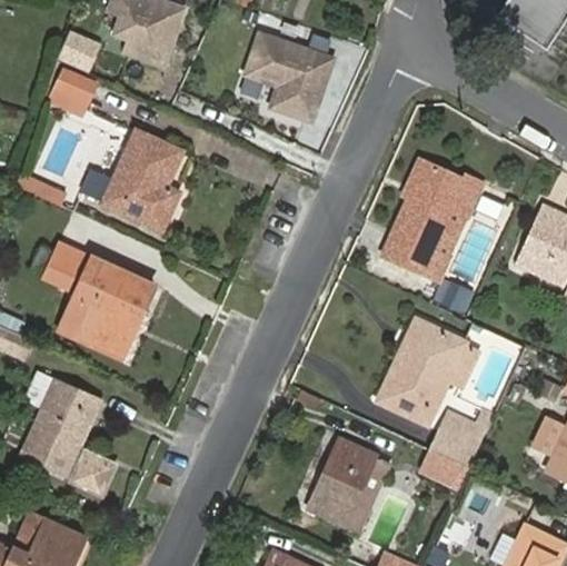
[(123,48),(162,61),(182,5),(168,0),(108,0),(106,7),(118,11),(111,30),(128,36),(123,48)]
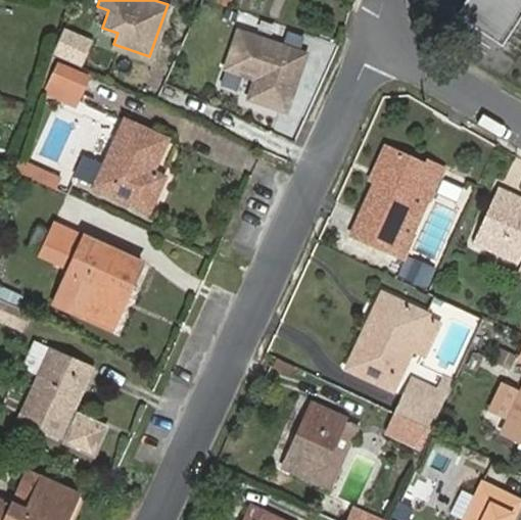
[(463,0),(455,14),(501,45),(520,12),(520,0),(463,0)]
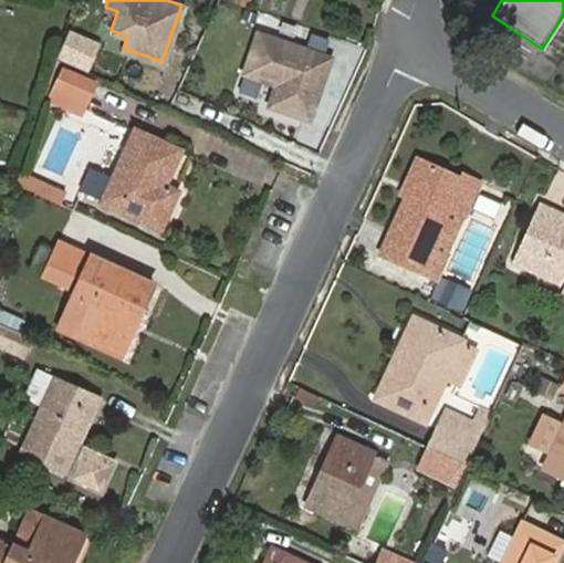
[(65,28),(53,54),(82,69),(95,42),(65,28)]
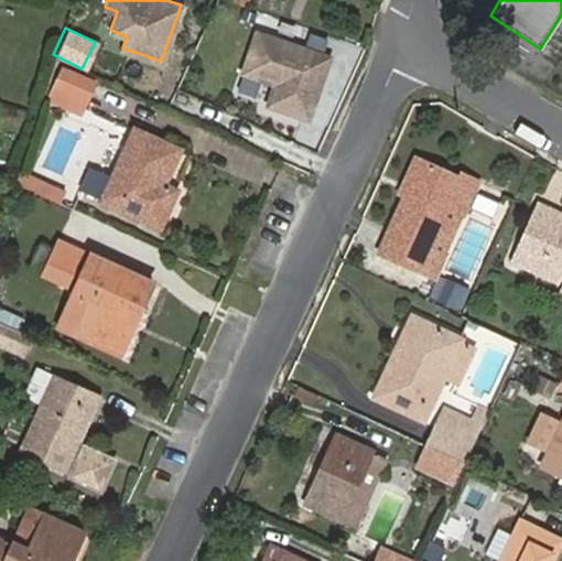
[(267,103),(306,116),(327,55),(256,31),(242,71),(274,82),(267,103)]
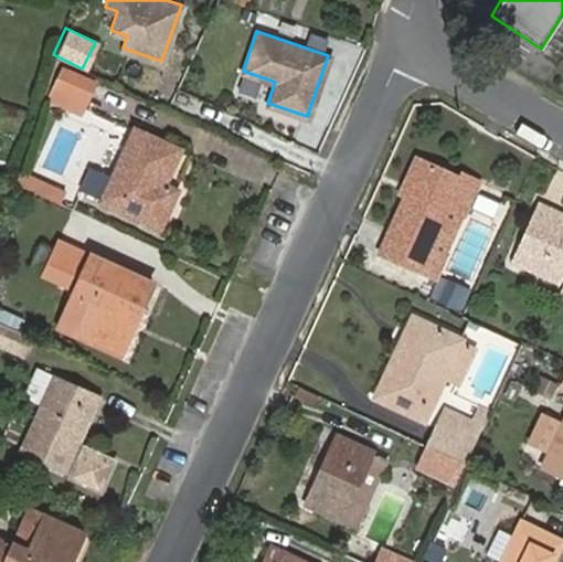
[(46,97),(80,113),(95,80),(61,65),(46,97)]
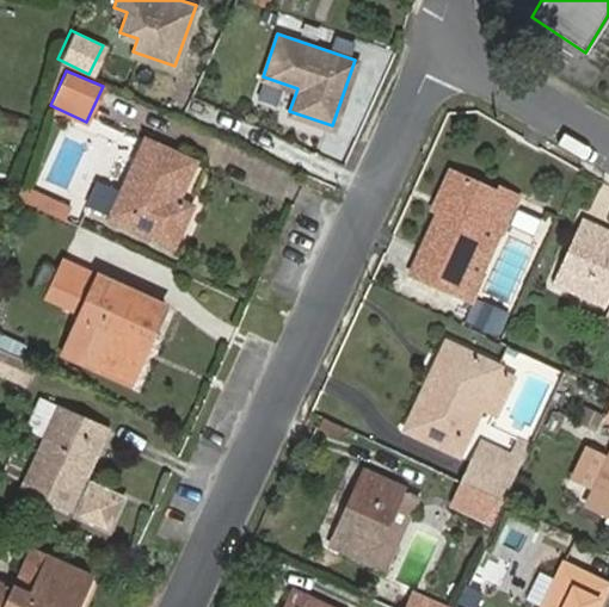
[(145,138),(122,189),(96,178),(85,203),(172,242),(190,204),(177,198),(194,160),(145,138)]
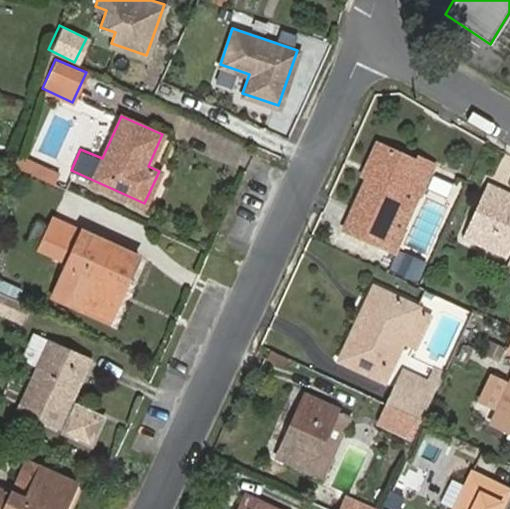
[(415,159),(380,143),(352,204),(342,226),(393,249),(402,227),(390,221),(405,186),(420,191),(433,162),(417,155),(415,159)]
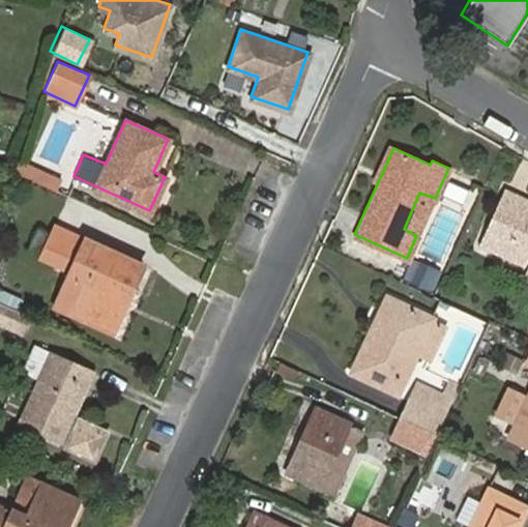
[(527,202),(527,198),(503,186),(477,242),(524,264),(527,255),(527,209),(525,208),(527,202)]
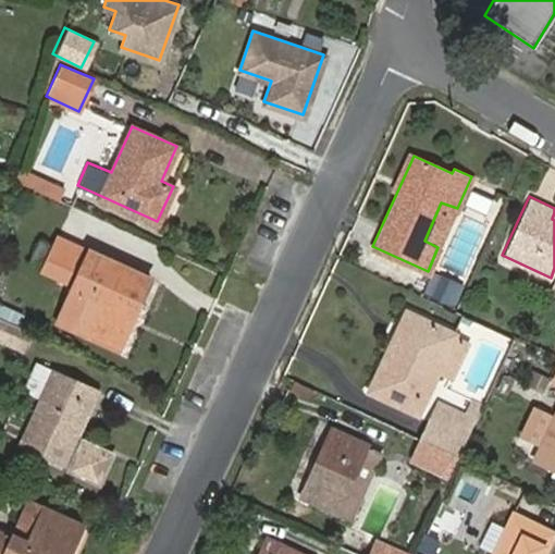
[(424,241),(438,247),(457,208),(441,202),(424,241)]
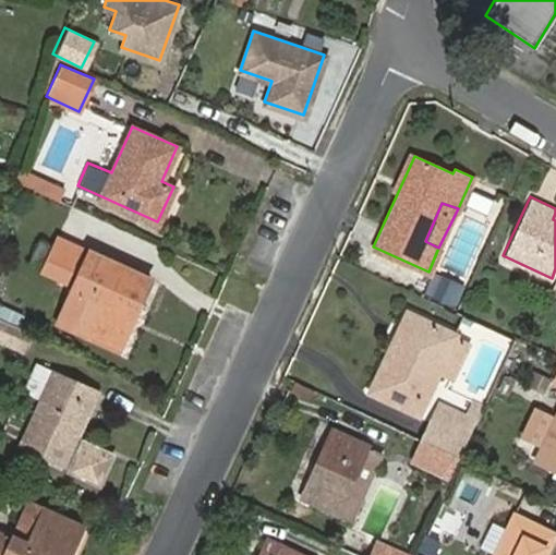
[(139,302),(149,277),(57,234),(40,270),(73,285),(57,321),(118,348),(128,326),(122,324),(134,299),(139,302)]
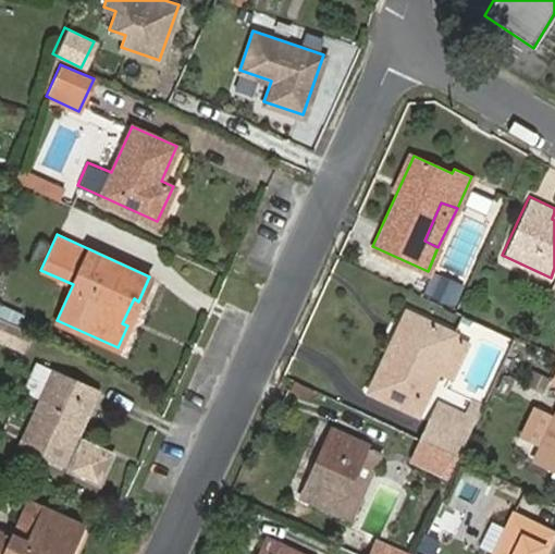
[(457,282),(440,274),(430,295),(447,304),(457,282)]
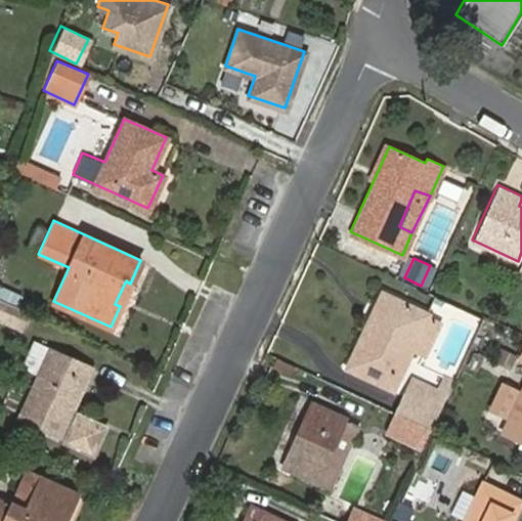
[(388,295),(378,318),(371,315),(347,365),(392,387),(410,347),(426,313),(388,295)]
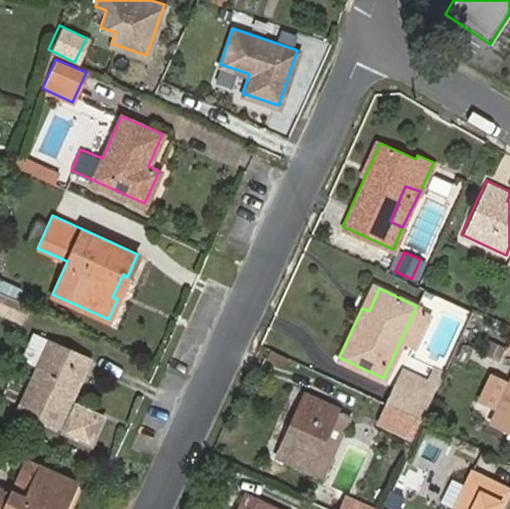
[(27,303),(0,290),(0,310),(20,319),(27,303)]
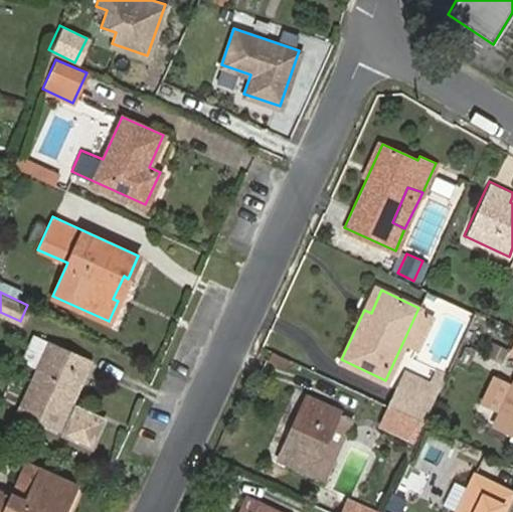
[(418,308),(403,341),(416,347),(433,314),(418,308)]
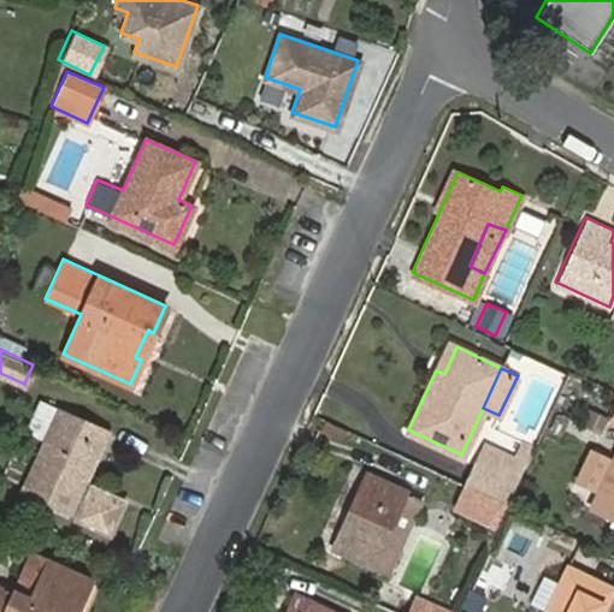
[(70,514),(110,429),(59,405),(19,491),(70,514)]
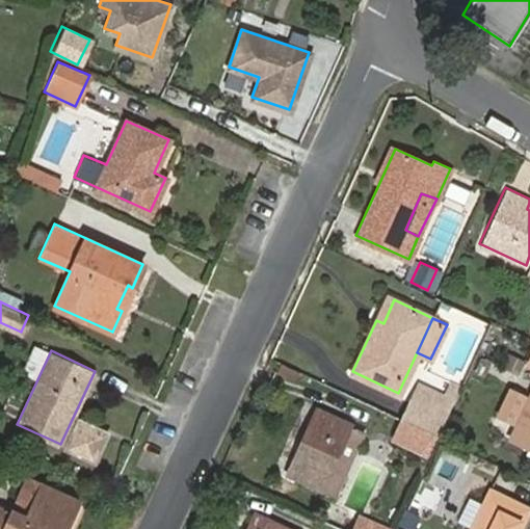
[(505,353),(500,365),(514,372),(520,361),(505,353)]
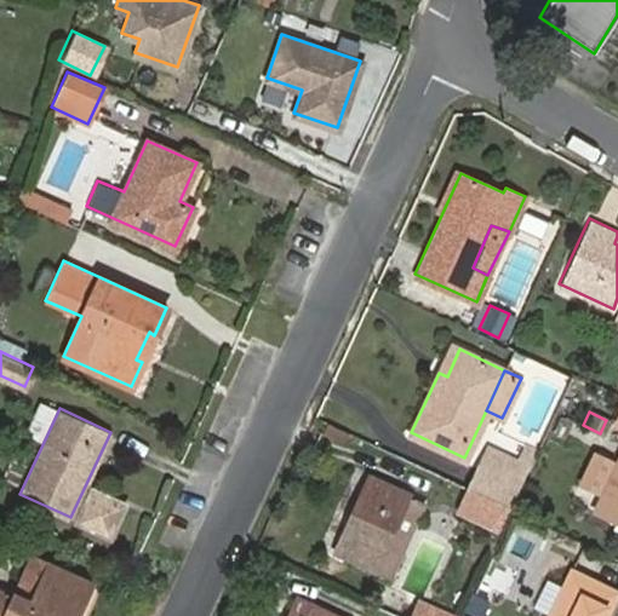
[(468,485),(510,506),(537,448),(522,441),(514,458),(487,444),(468,485)]
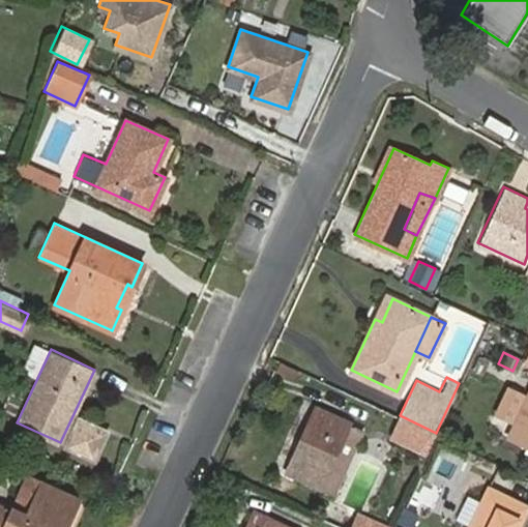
[(527,396),(523,407),(509,436),(527,444),(527,396)]
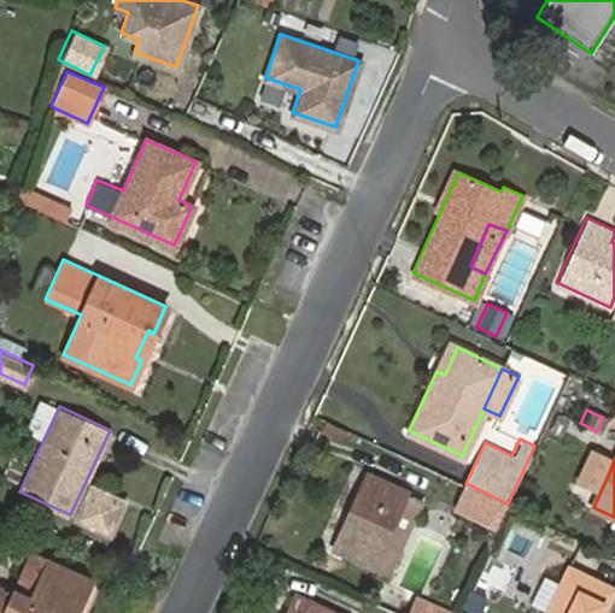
[(593,507),(609,473),(585,463),(569,495),(593,507)]
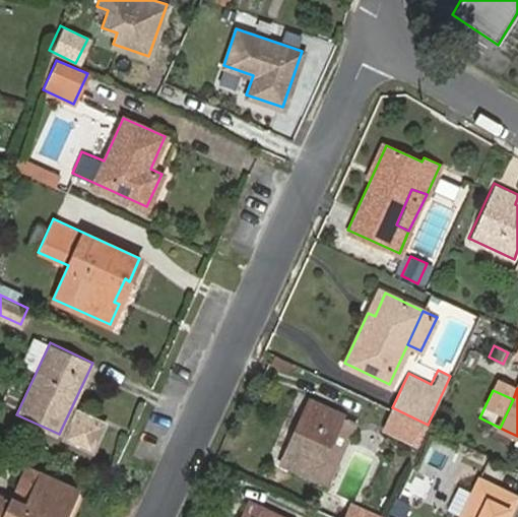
[(310,399),(280,461),(325,481),(353,419),(310,399)]
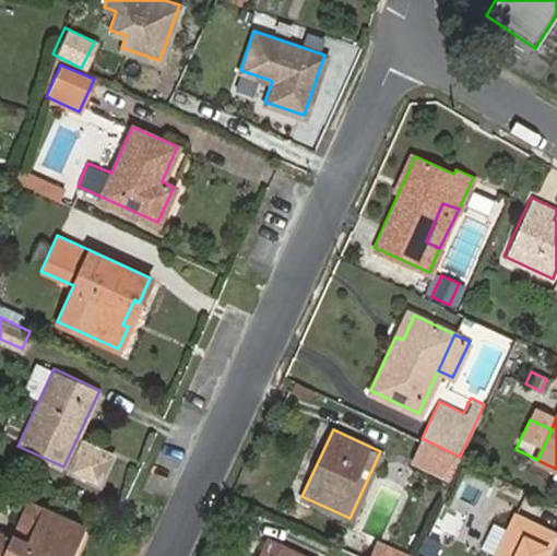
[(422,438),(412,459),(450,477),(460,457),(422,438)]
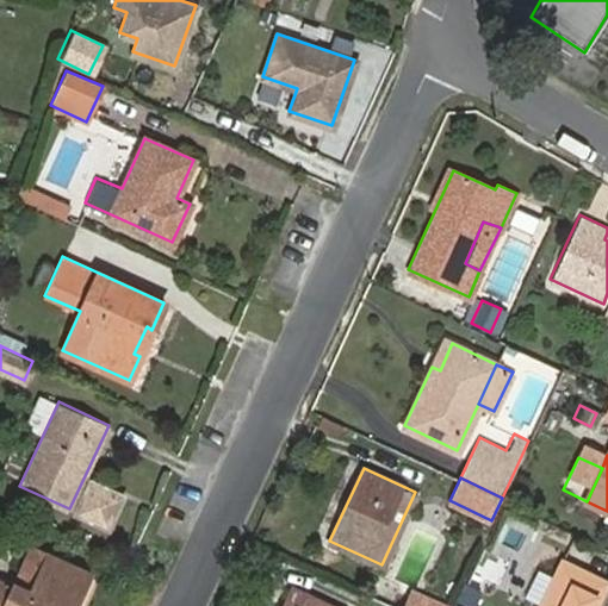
[(107,525),(122,494),(91,480),(76,512),(107,525)]
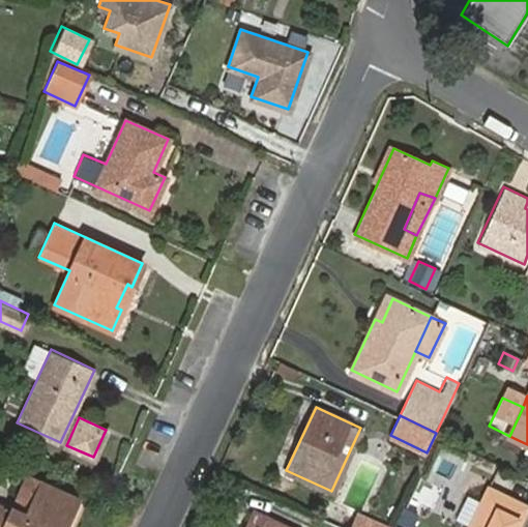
[(0,526),(63,526),(77,498),(27,475),(11,510),(0,505),(0,526)]
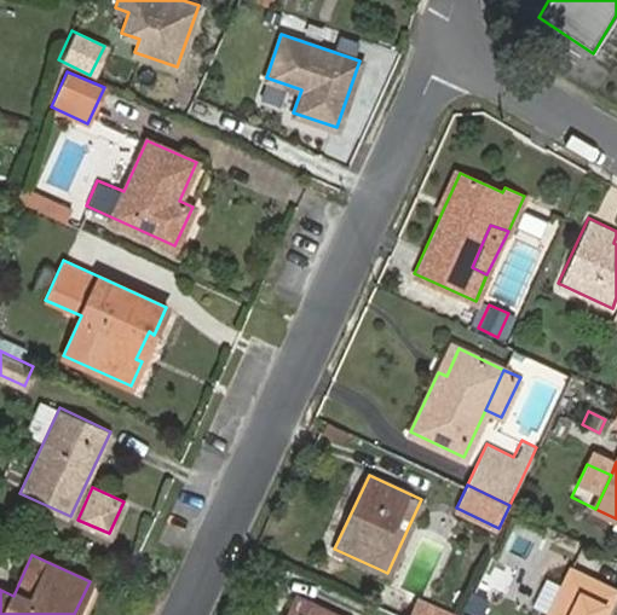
[(531,603),(548,611),(546,614),(603,614),(616,589),(570,567),(561,584),(545,575),(531,603)]
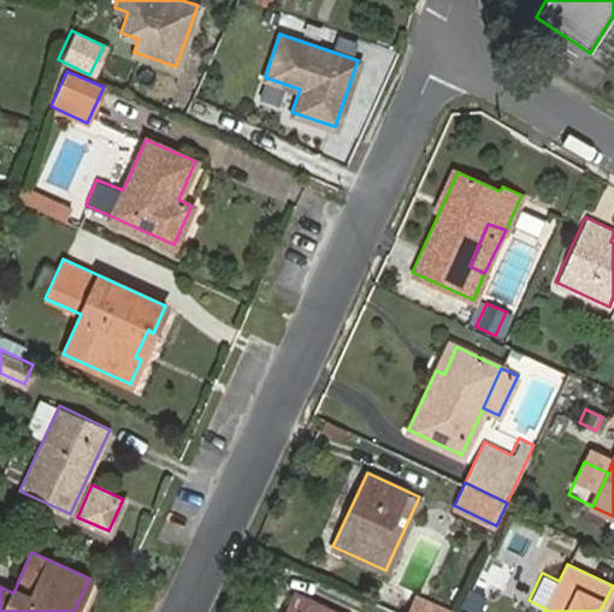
[(406,611),(455,611),(415,594),(406,611)]
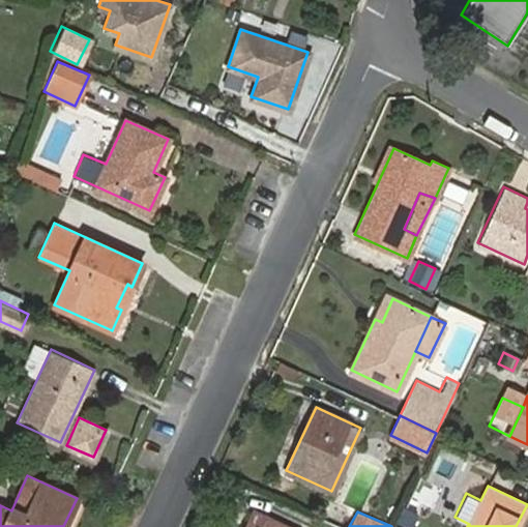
[(289,526),(262,515),(256,526),(289,526)]
